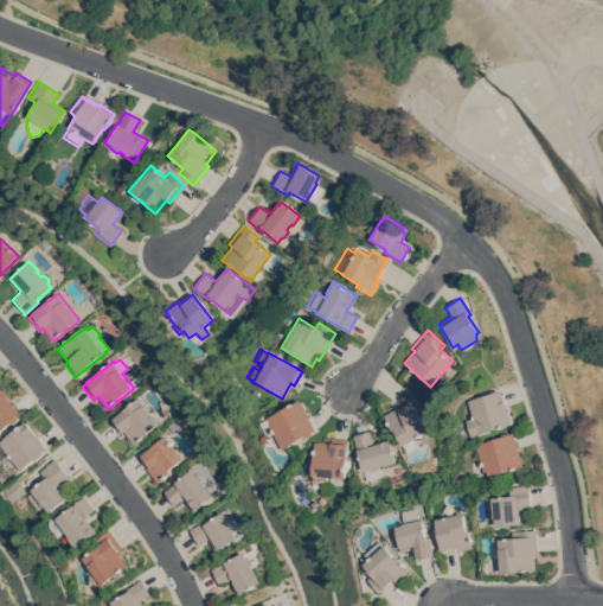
[(0,390),(19,415),(15,419),(17,420),(11,425),(10,423),(0,431),(0,390)]
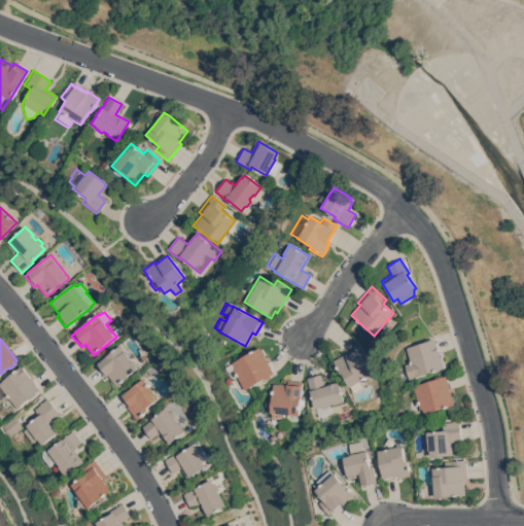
[(433,339),(438,353),(440,353),(444,367),(443,367),(443,369),(414,378),(412,373),(408,374),(405,365),(410,364),(405,348),(433,339)]
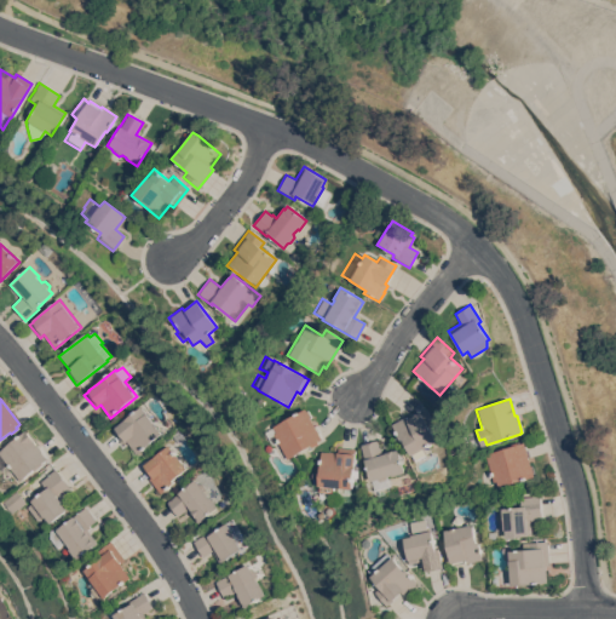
[(143,406),(165,434),(137,456),(126,441),(122,445),(113,431),(116,429),(115,428),(143,406)]
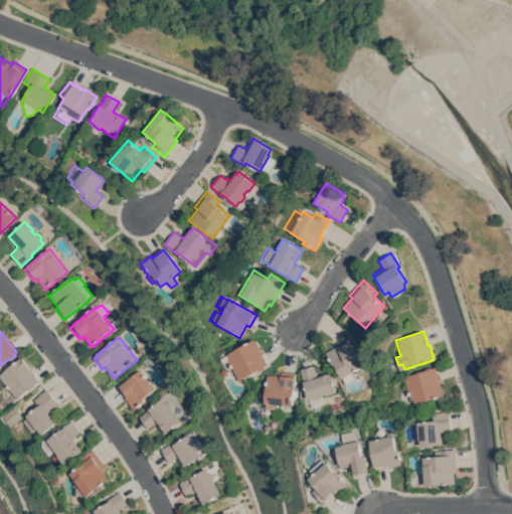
[(224,354),(252,339),(253,342),(254,341),(258,346),(257,347),(261,354),(262,353),(265,359),(264,359),(267,365),(263,367),(264,368),(258,372),(257,370),(236,381),(236,380),(233,381),(226,369),(223,368),(218,359),(225,355),(224,354)]
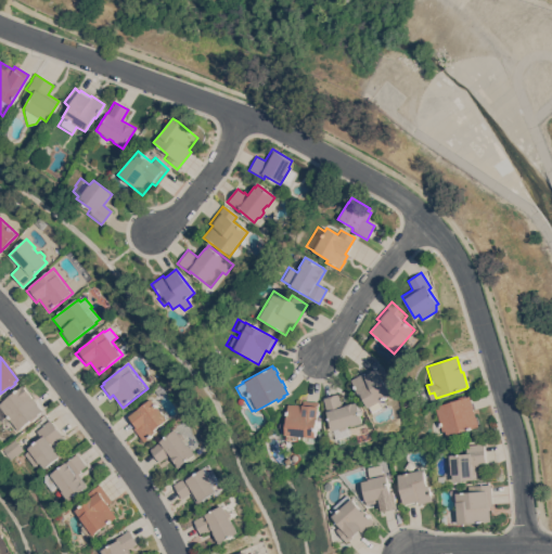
[(350,379),(364,371),(366,372),(376,366),(377,369),(383,365),(390,379),(385,383),(392,395),(383,399),(383,400),(369,408),(360,393),(358,394),(350,379)]
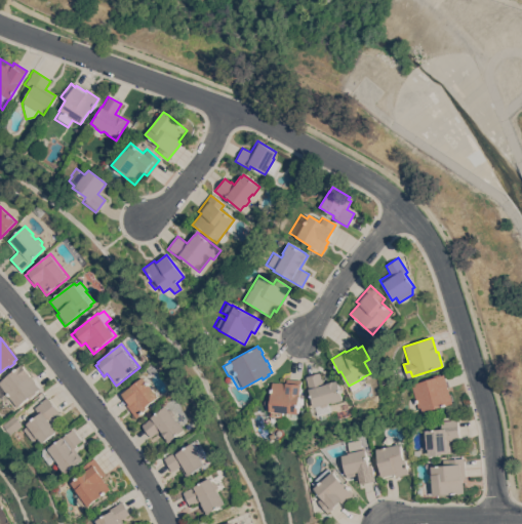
[(0,381),(21,365),(22,366),(23,365),(32,376),(31,377),(35,381),(34,383),(39,389),(35,392),(36,393),(29,399),(28,398),(15,407),(6,396),(2,399),(8,399),(8,407),(0,407),(0,381)]
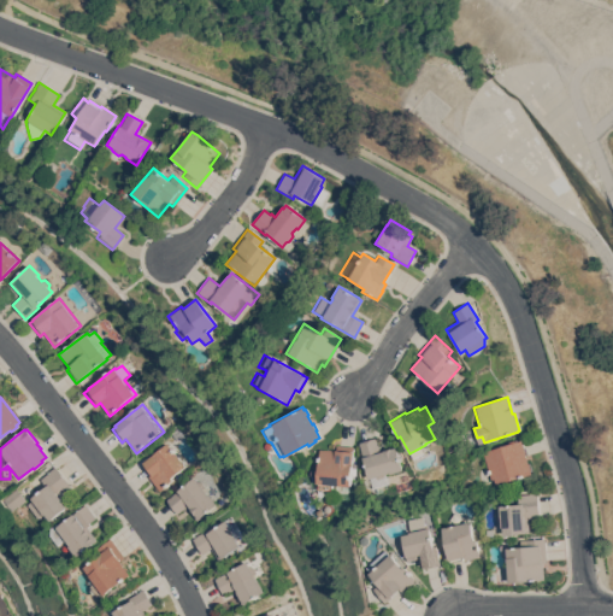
[(388,485),(372,490),(369,479),(369,480),(363,459),(357,443),(375,438),(378,450),(395,445),(404,470),(390,475),(390,473),(385,475),(388,485)]
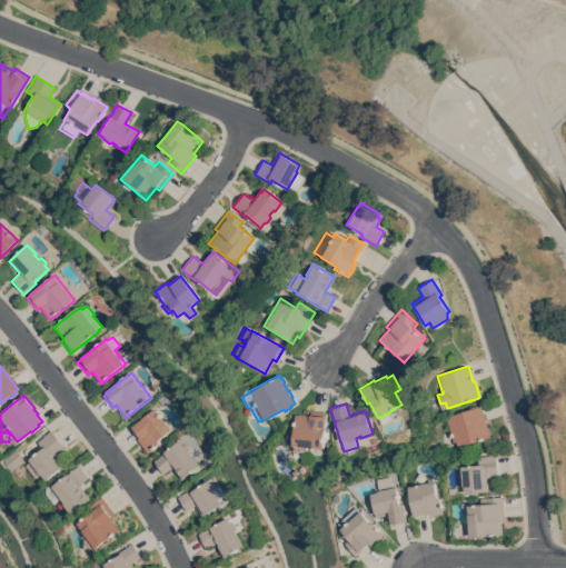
[(468,408),(475,406),(475,407),(480,406),(483,412),(484,412),(486,419),(485,420),(487,427),(488,427),(490,435),(489,436),(490,437),(457,448),(455,444),(445,447),(440,432),(448,430),(445,417),(468,409),(468,408)]
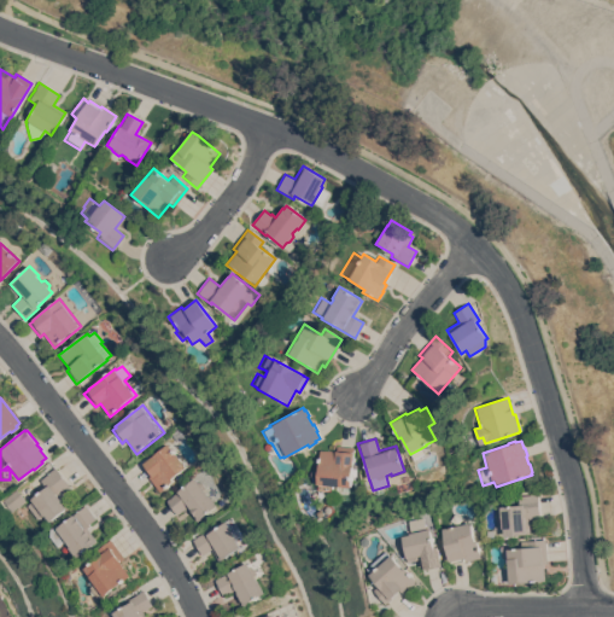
[(188,467),(173,479),(175,482),(161,493),(148,478),(151,477),(142,465),(170,444),(188,467)]
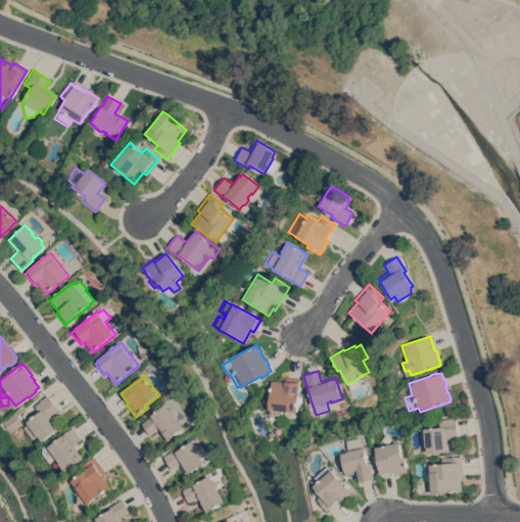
[(280,411),(279,417),(268,416),(268,411),(267,411),(269,383),(283,384),(284,377),(298,379),(296,413),(280,411)]
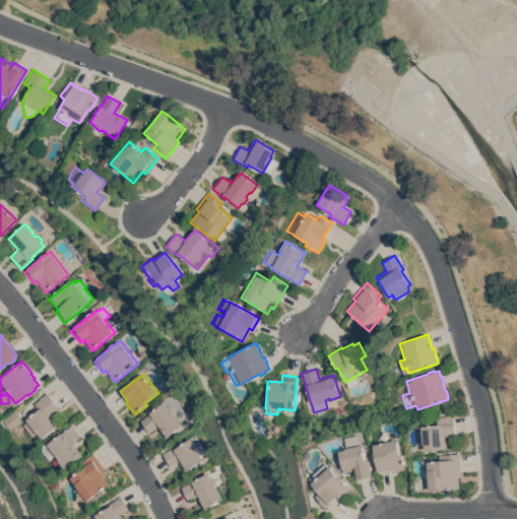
[(37,410),(31,404),(40,398),(40,397),(45,393),(58,410),(50,415),(58,426),(40,439),(35,433),(28,437),(20,426),(24,422),(23,420),(37,410)]
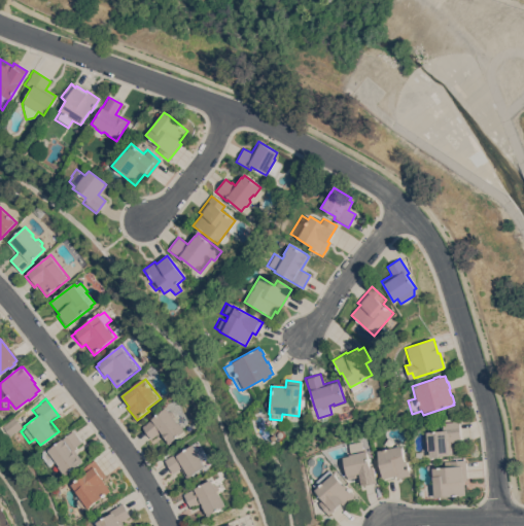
[(169,445),(161,433),(158,435),(151,440),(142,427),(168,408),(171,412),(174,412),(177,416),(176,419),(179,423),(180,422),(187,431),(169,445)]
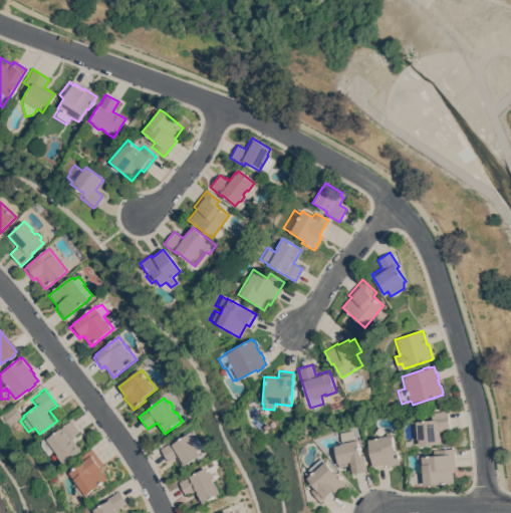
[(0,416),(11,407),(13,410),(19,417),(12,423),(12,422),(7,426),(1,419),(0,418),(0,416)]
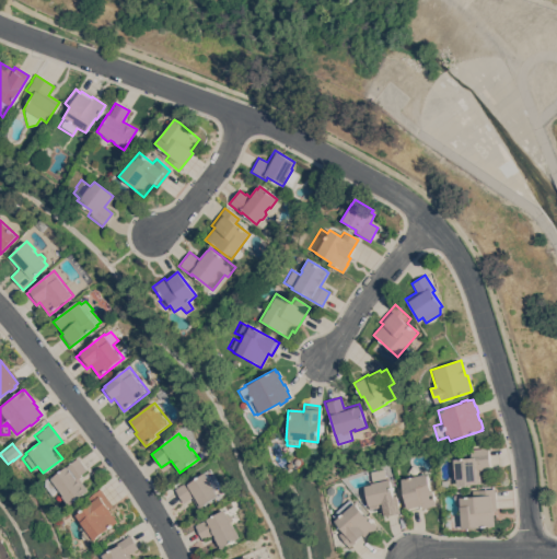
[(451,459),(468,458),(468,450),(486,449),(488,469),(478,470),(479,485),(455,486),(455,479),(453,479),(451,459)]
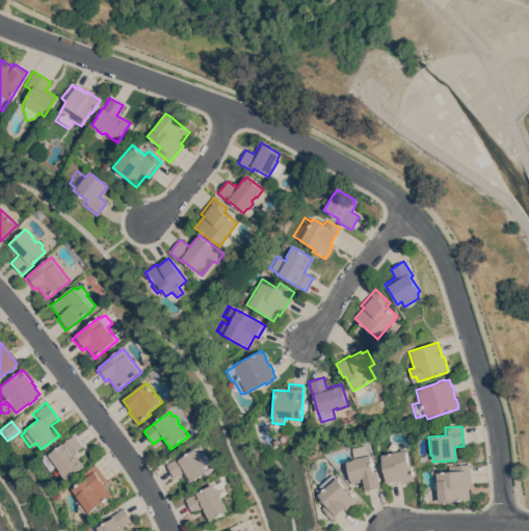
[(72,435),(81,447),(75,452),(76,453),(74,455),(82,467),(63,481),(57,472),(58,471),(54,466),(47,471),(37,459),(46,452),(48,454),(72,435)]
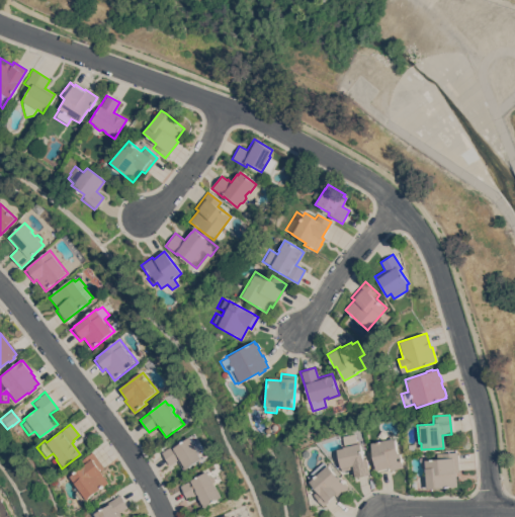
[(200,452),(199,453),(203,459),(189,467),(184,471),(178,460),(170,465),(162,452),(176,443),(177,445),(191,437),(200,452)]
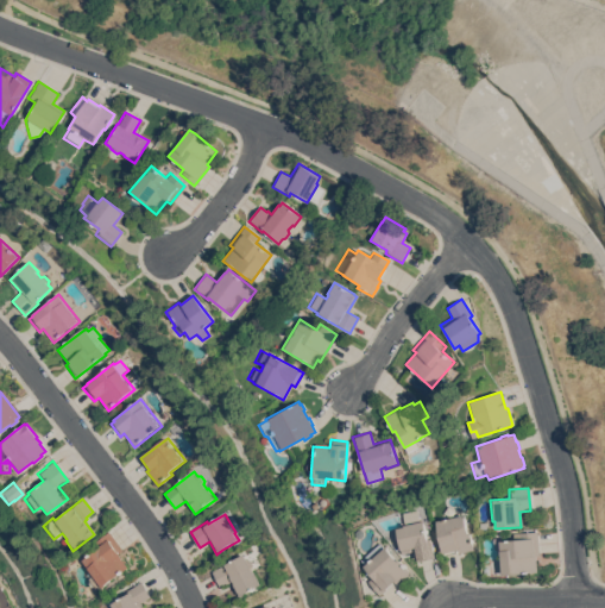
[(462,515),(466,533),(468,533),(472,550),(455,553),(455,552),(441,556),(434,521),(462,515)]
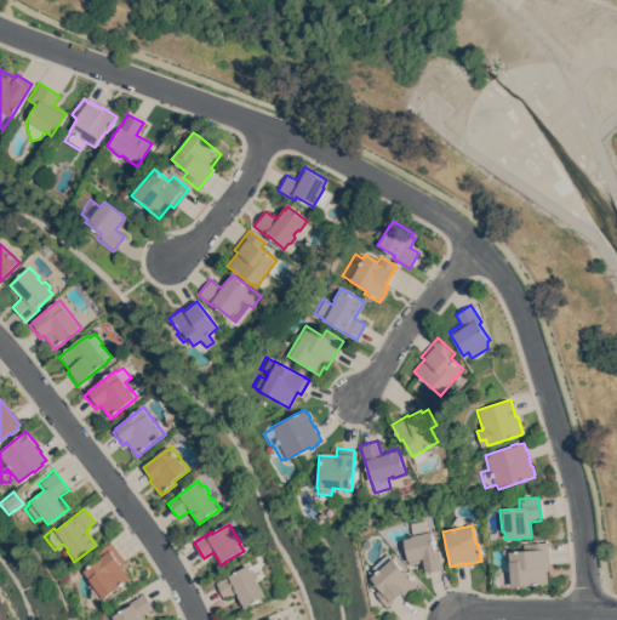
[(429,532),(434,550),(436,550),(441,569),(423,574),(421,562),(406,566),(400,540),(409,538),(409,536),(410,536),(409,529),(421,527),(422,534),(429,532)]
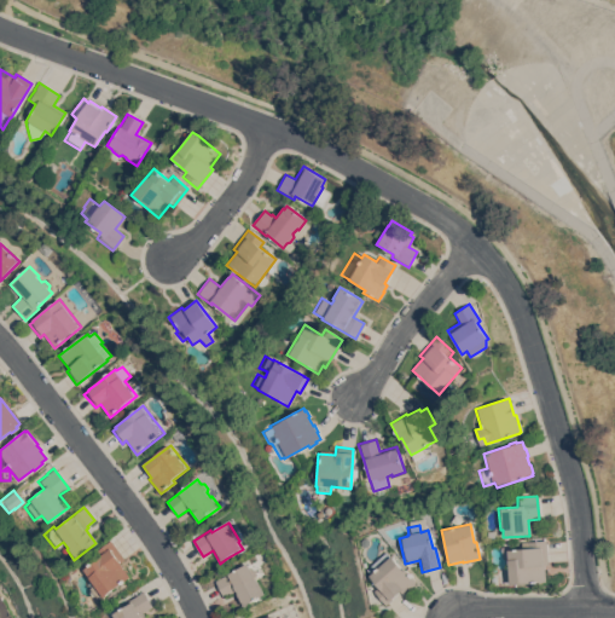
[(102,598),(100,596),(97,600),(87,589),(92,585),(80,570),(97,558),(93,553),(109,541),(123,560),(117,564),(128,577),(102,598)]
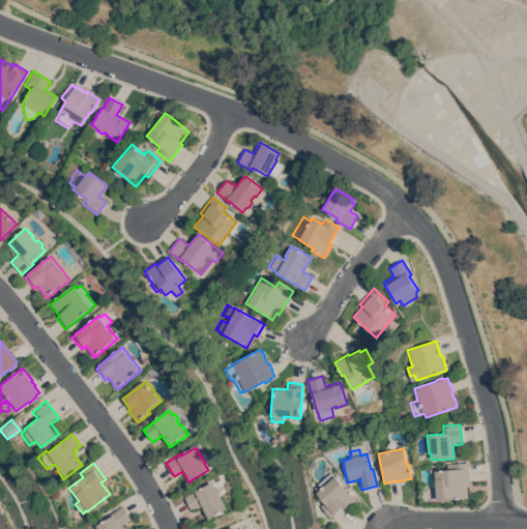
[(434,478),(427,478),(427,472),(433,472),(433,471),(450,470),(450,464),(466,463),(468,483),(466,483),(467,498),(436,501),(435,499),(430,499),(429,488),(434,488),(434,478)]
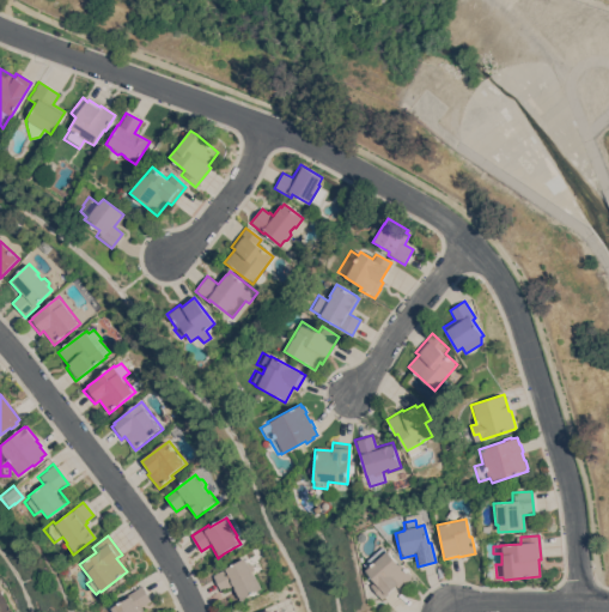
[(369,564),(365,559),(378,547),(383,552),(384,551),(397,565),(399,563),(410,576),(408,577),(409,579),(402,585),(401,585),(396,588),(394,586),(385,593),(378,600),(366,586),(371,581),(361,570),(369,564)]
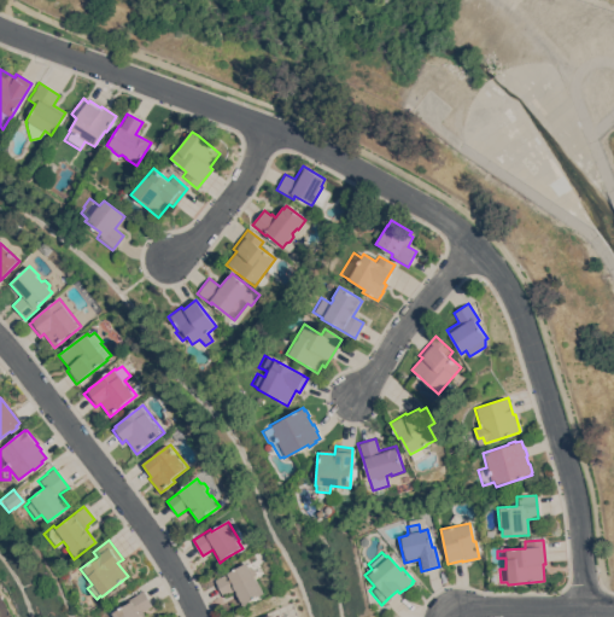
[(249,563),(252,569),(255,569),(258,575),(257,578),(259,583),(261,582),(267,593),(244,606),(235,591),(223,597),(215,580),(249,563)]
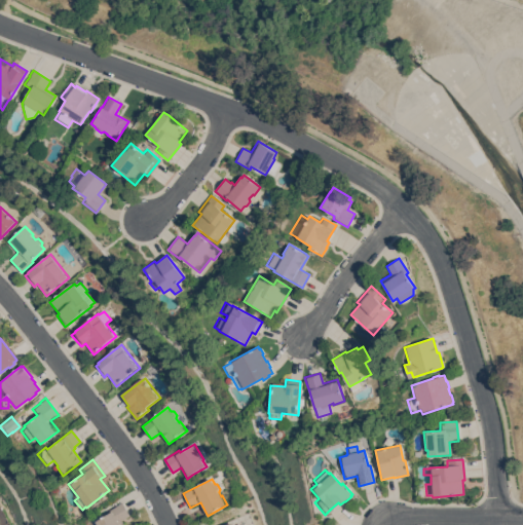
[(107,514),(106,511),(120,502),(128,516),(120,521),(121,524),(94,524),(92,522),(107,514)]
